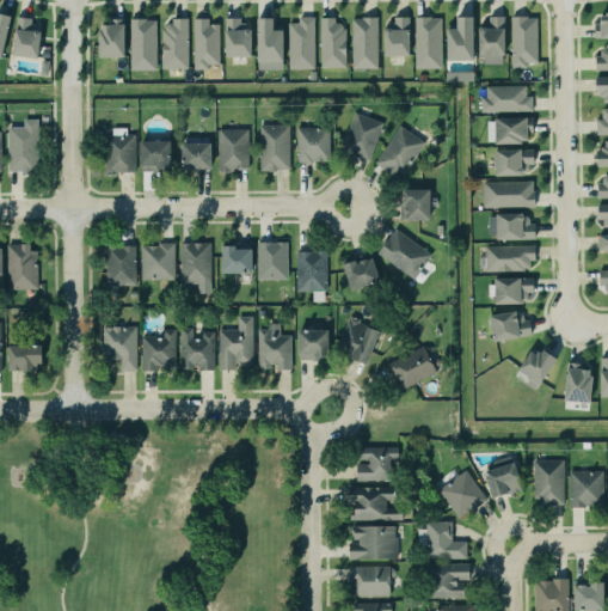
[(607,12),(605,12),(606,24),(595,24),(595,40),(607,38),(607,12)]
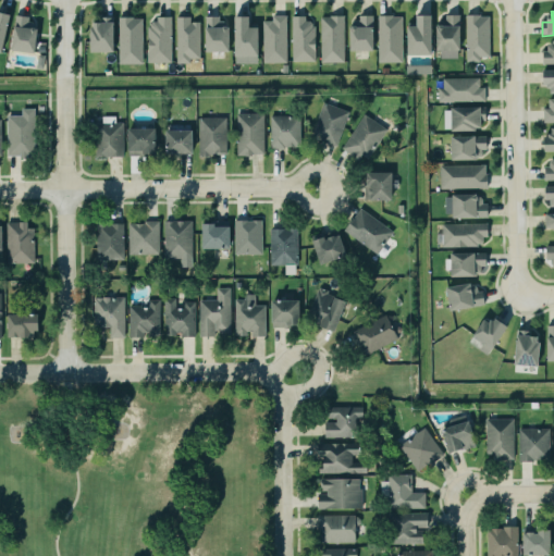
[(0,52),(3,53),(12,15),(0,12),(0,52)]
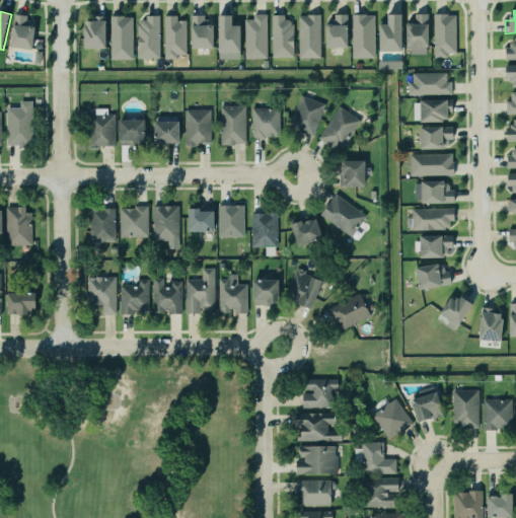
[(35,25),(28,25),(28,15),(14,14),(12,48),(34,49),(35,25)]
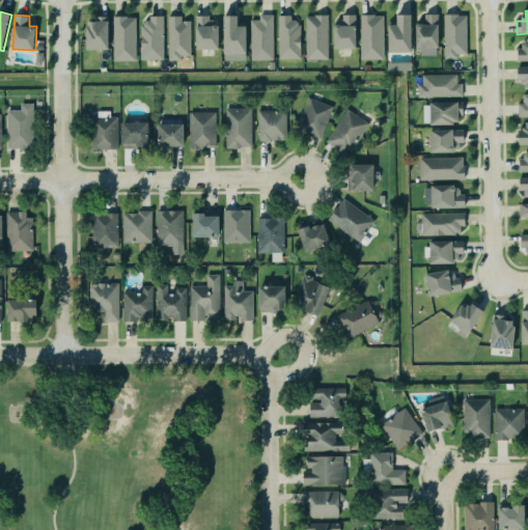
[(273,60),(273,15),(259,15),(259,20),(250,20),(251,60),(273,60)]
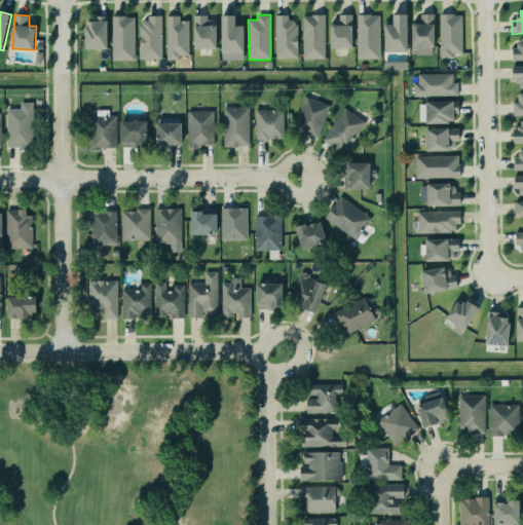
[(410,15),(395,14),(395,26),(386,25),(385,52),(408,52),(410,15)]
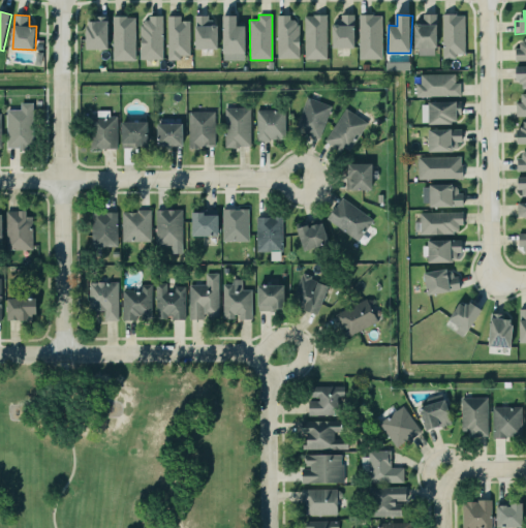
[(416,24),(416,56),(438,55),(437,14),(422,14),(422,24),(416,24)]
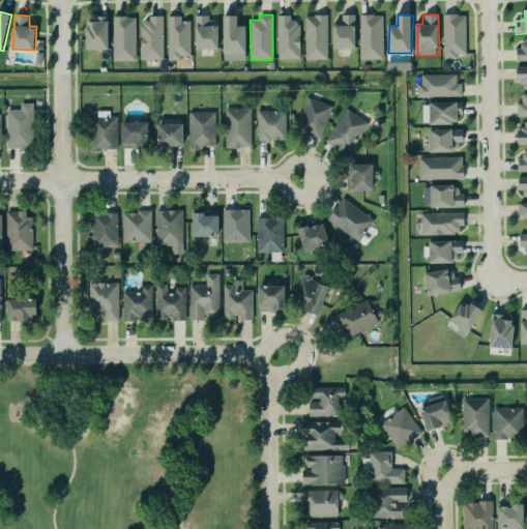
[(443,59),(458,59),(458,54),(466,54),(466,15),(444,15),(443,59)]
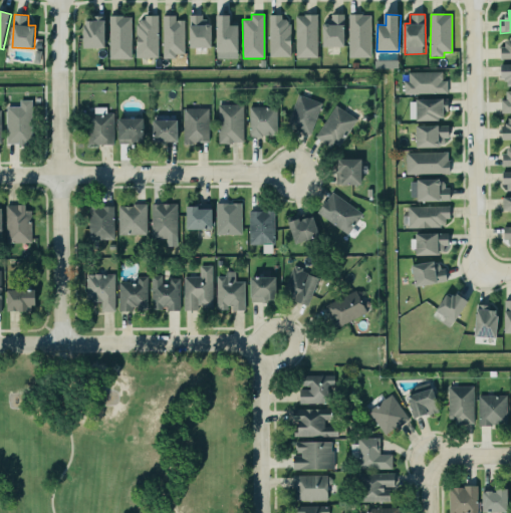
[(106,15),(119,15),(119,16),(129,16),(129,58),(106,58),(106,15)]
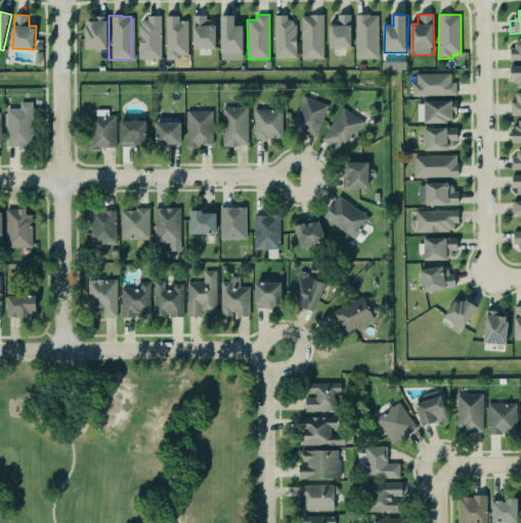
[(161,58),(161,15),(146,15),(147,23),(138,23),(139,58),(161,58)]
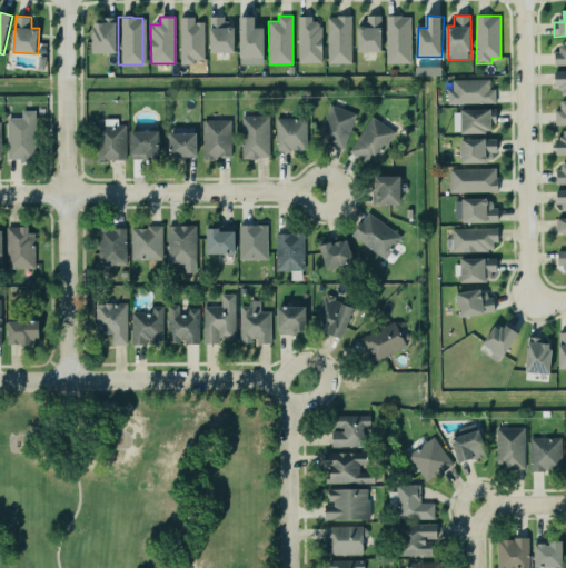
[(205,59),(204,22),(195,22),(195,17),(179,17),(180,65),(195,65),(195,60),(205,59)]
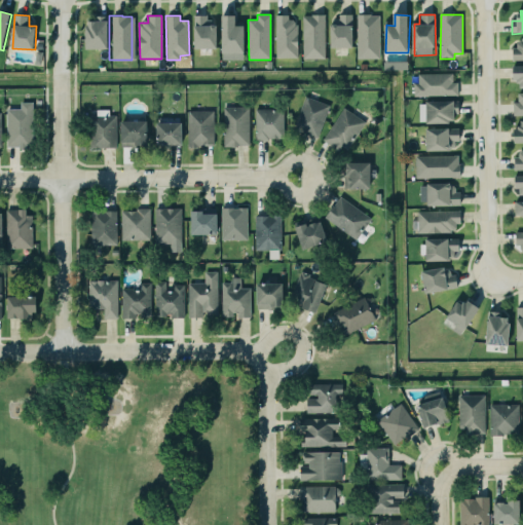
[(275,59),(298,59),(298,22),(289,23),(289,15),(275,15),(275,59)]
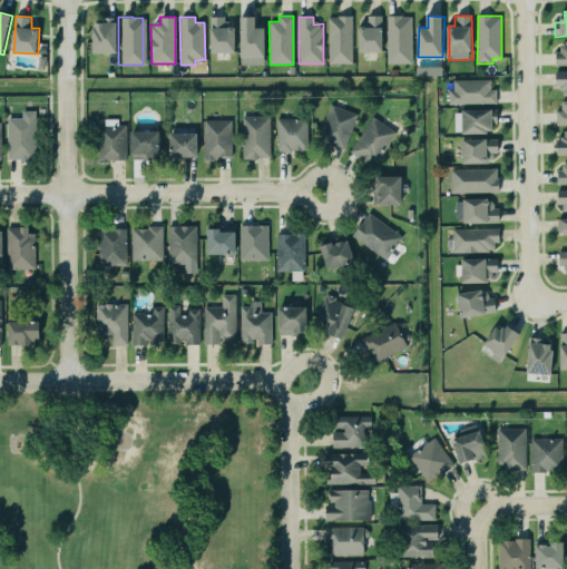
[(352,17),(328,17),(329,64),(352,64),(352,17)]
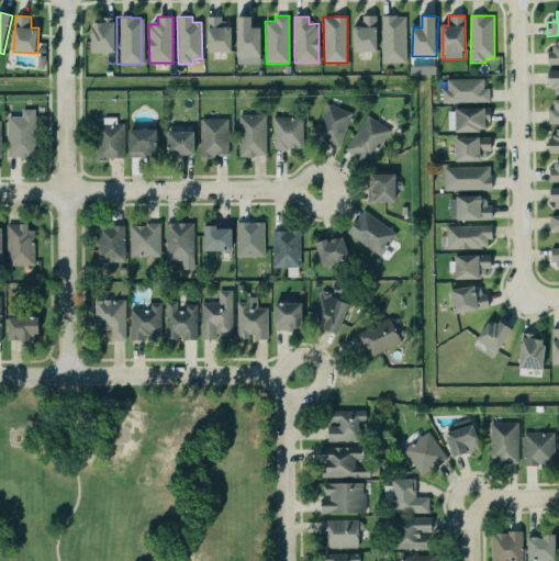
[(377,17),(355,18),(355,52),(377,52),(377,17)]
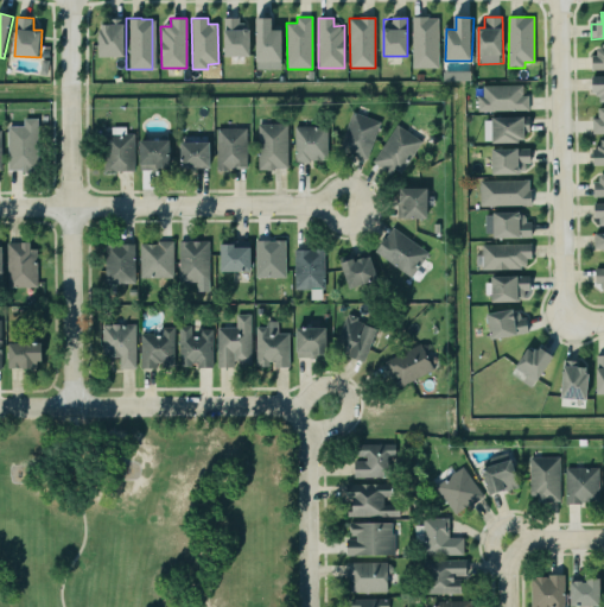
[(412,68),(438,68),(438,18),(412,18),(412,68)]
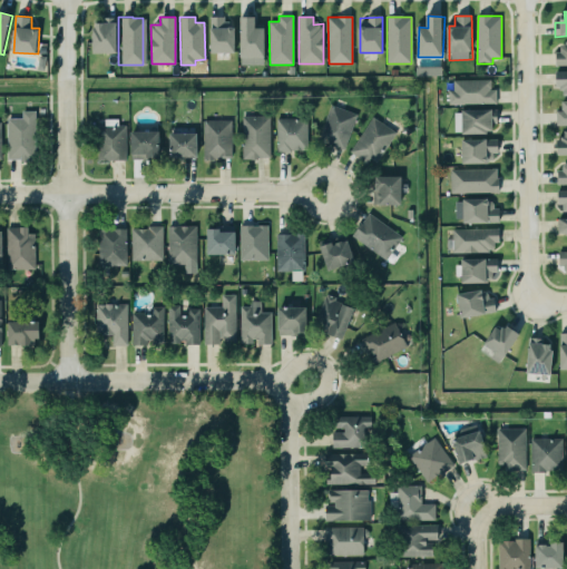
[(118,18),(95,18),(94,52),(117,54),(118,18)]
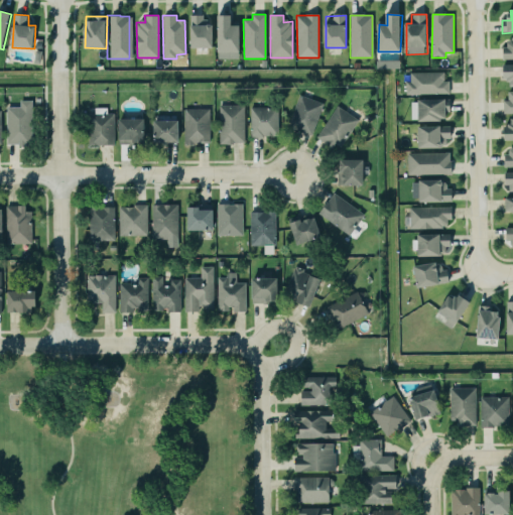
[(191,48),(213,47),(212,16),(190,17),(191,48)]
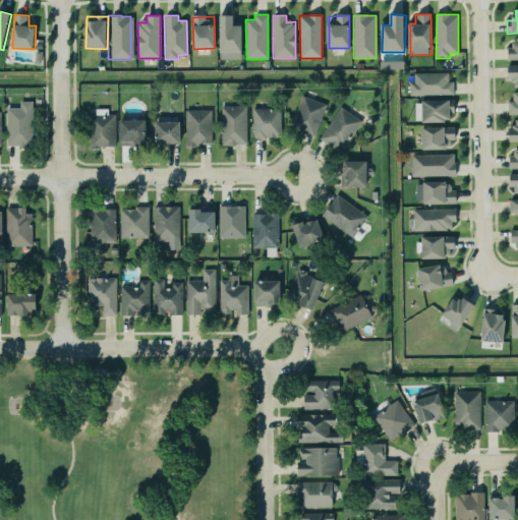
[(234,16),(220,16),(221,60),(243,59),(242,26),(235,26),(234,16)]
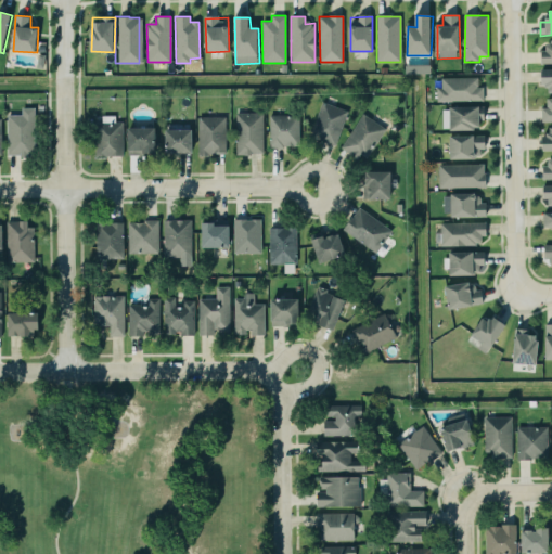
[(551,63),(551,40),(547,41),(547,50),(540,50),(540,64),(551,63)]
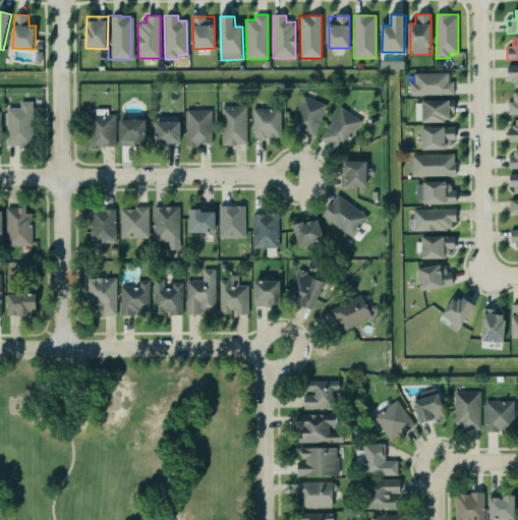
[(31,63),(32,51),(39,51),(38,63),(31,63)]
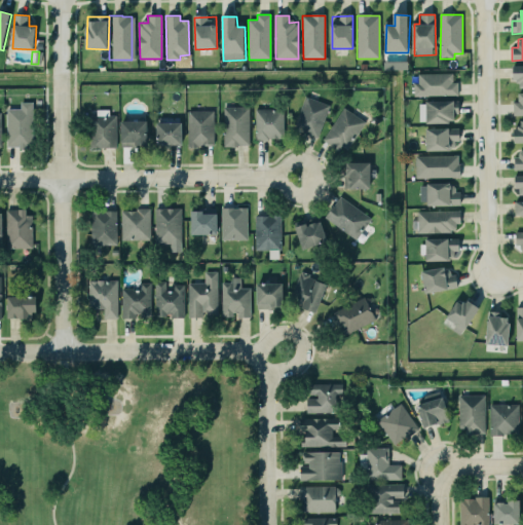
[(509,66),(522,65),(522,87),(516,87),(516,83),(513,83),(513,79),(510,79),(509,66)]
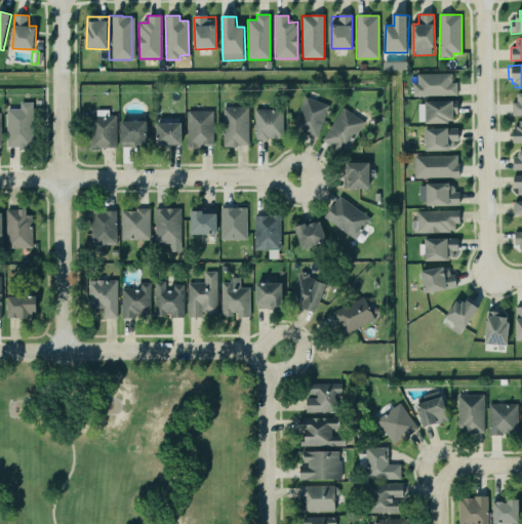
[(453,94),(410,95),(409,83),(414,83),(413,74),(448,73),(448,82),(453,82),(453,94)]
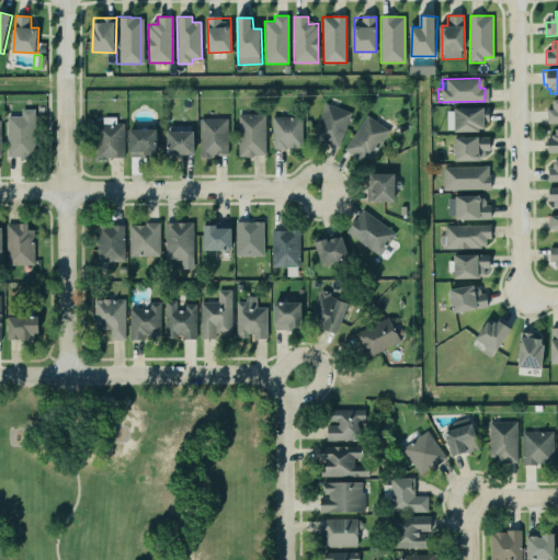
[(557,123),(544,123),(544,109),(549,109),(549,107),(548,107),(548,99),(557,99),(557,123)]
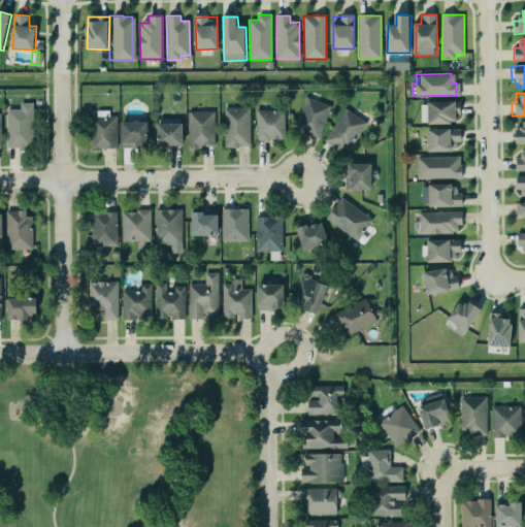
[(319,138),(330,105),(305,97),(294,130),(319,138)]
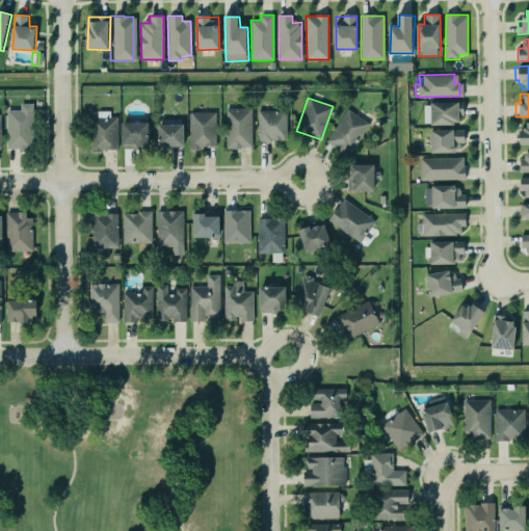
[(460,102),(431,103),(432,125),(461,125),(460,102)]
